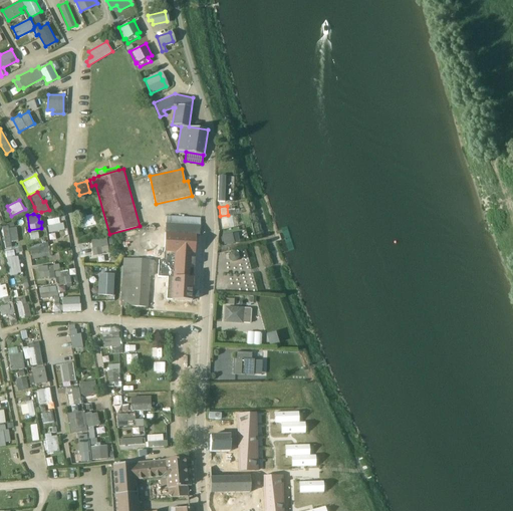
[(165,233),(195,235),(199,235),(200,218),(166,216),(165,233)]
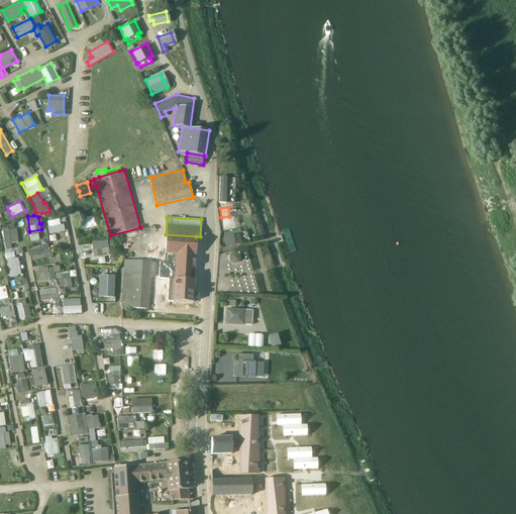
[(229,217),(220,219),(222,228),(231,226),(229,217)]
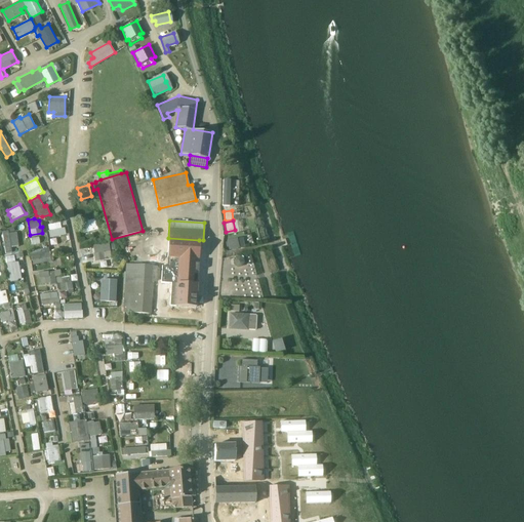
[(96,223),(83,226),(85,232),(98,229),(96,223)]
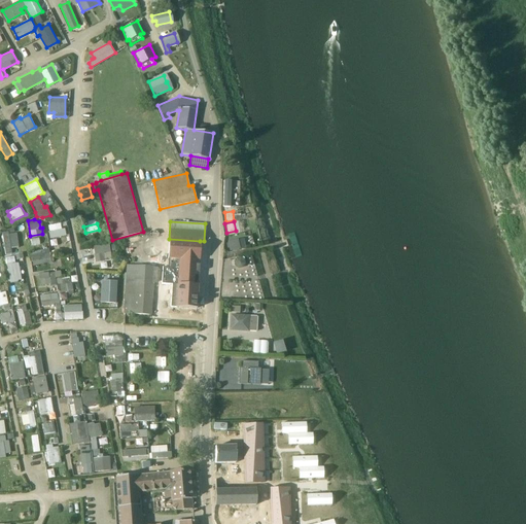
[(65,228),(48,231),(49,238),(66,235),(65,228)]
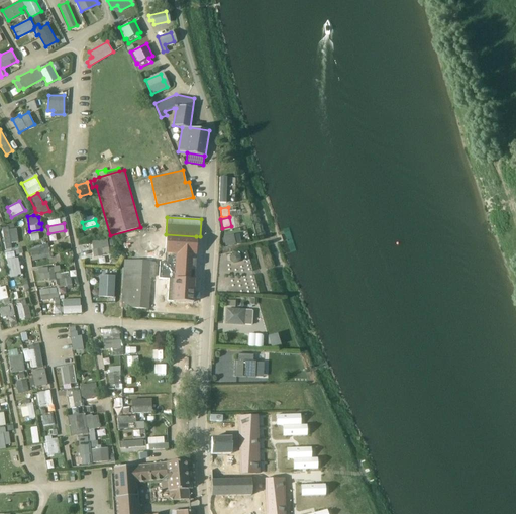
[(8,226),(2,227),(5,248),(11,247),(11,242),(18,241),(16,228),(9,229),(8,226)]
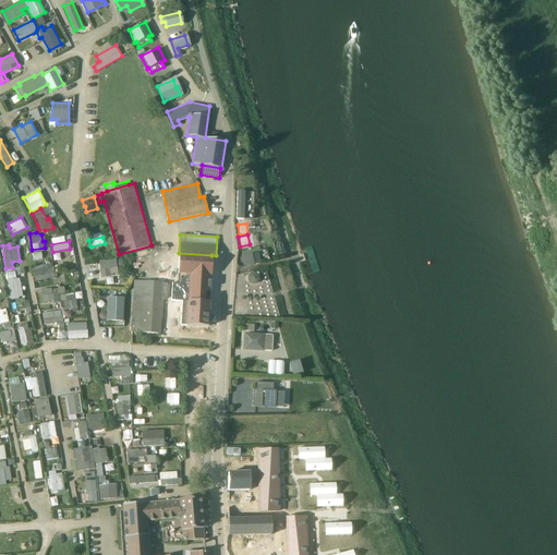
[(257,252),(241,255),(243,265),(259,262),(257,252)]
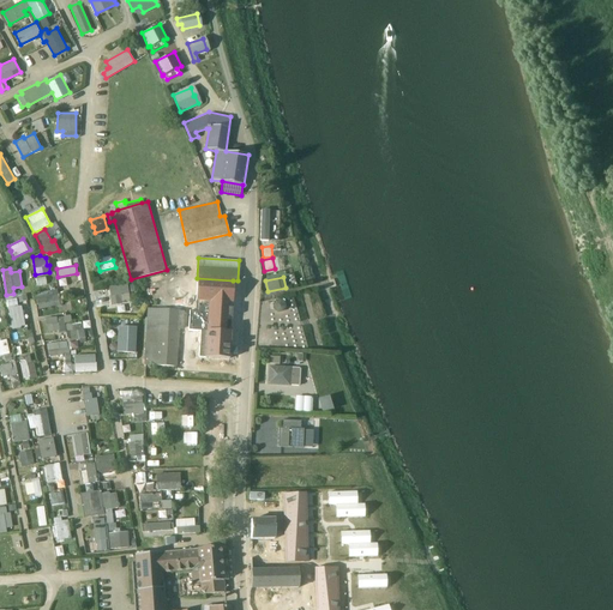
[(156,308),(154,364),(176,366),(179,330),(205,331),(230,332),(233,281),(197,278),(196,310),(156,308)]
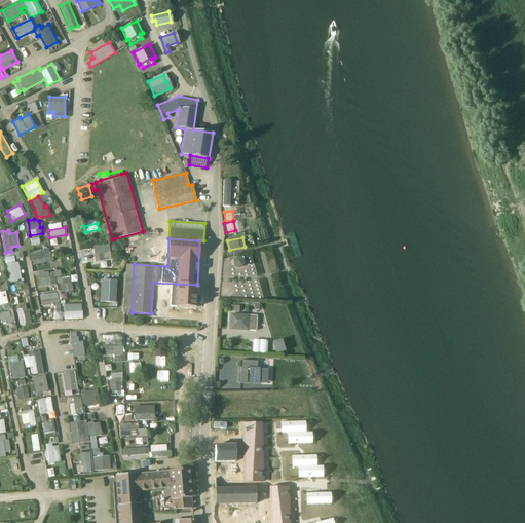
[(109,243),(94,246),(96,261),(105,260),(104,258),(111,257),(109,243)]
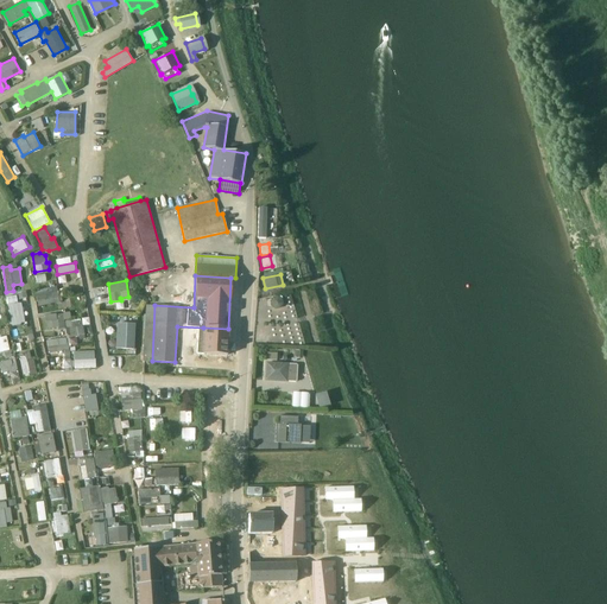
[(57,286),(35,291),(38,306),(62,300),(61,294),(59,294),(57,286)]
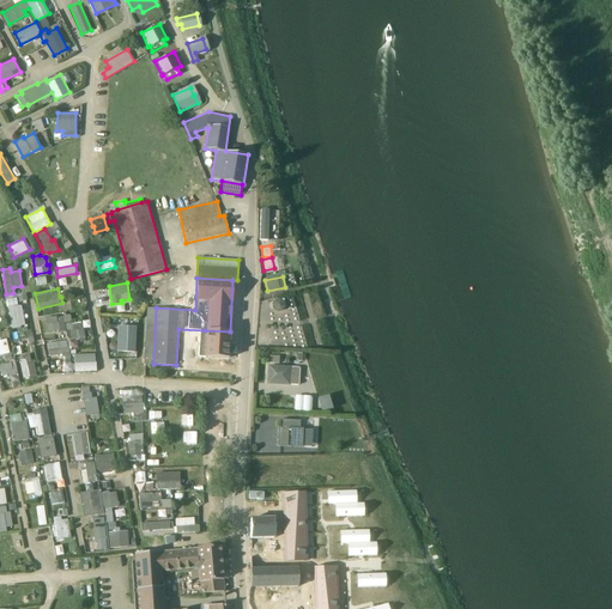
[(274,299),(271,304),(272,309),(277,311),(283,310),(285,306),(284,300),(280,298),(274,299)]
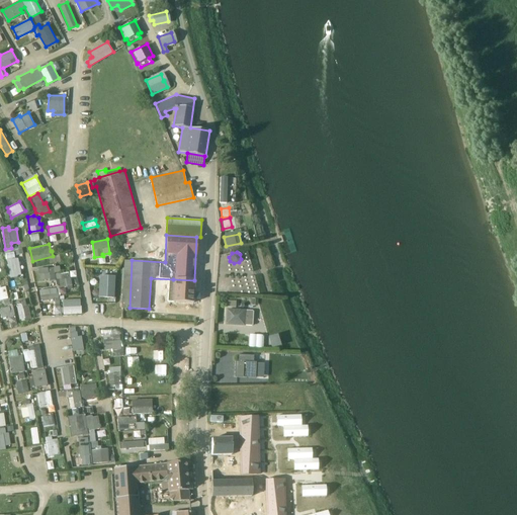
[(18,257),(7,259),(10,276),(21,274),(18,257)]
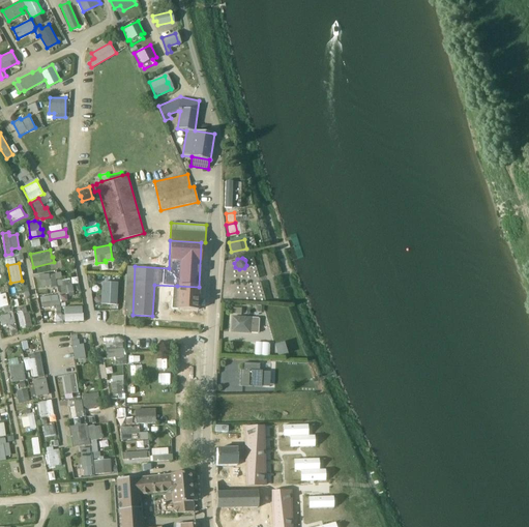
[(133,315),(135,266),(127,265),(125,315),(133,315)]
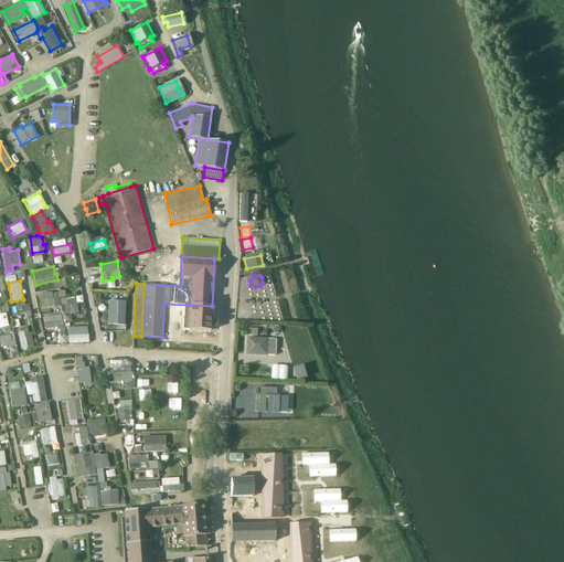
[(52,290),(42,293),(43,305),(53,304),(53,307),(61,306),(62,313),(64,313),(64,314),(78,310),(77,303),(75,303),(74,296),(65,297),(64,289),(53,292),(52,290)]
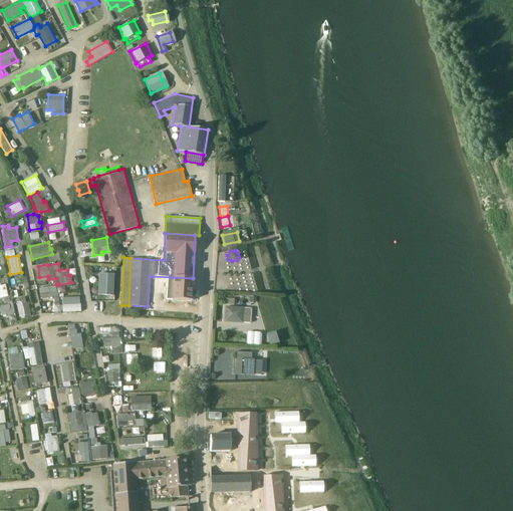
[(98,273),(97,294),(112,295),(113,273),(98,273)]
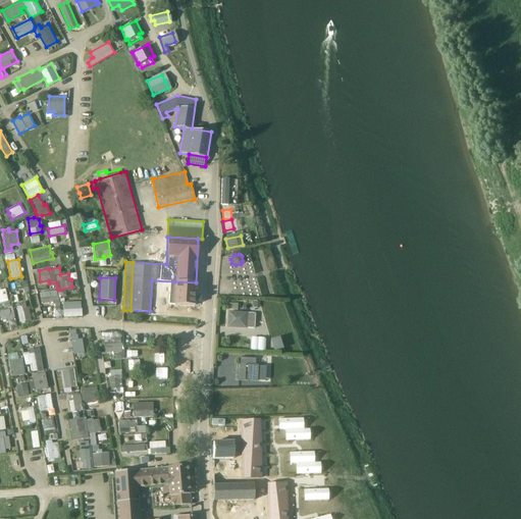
[(196,282),(174,281),(174,291),(169,291),(168,303),(195,305),(196,282)]
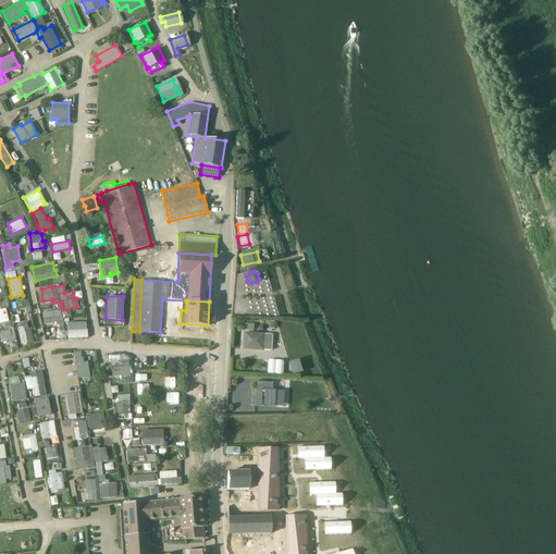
[(62,309),(42,312),(45,323),(63,320),(62,309)]
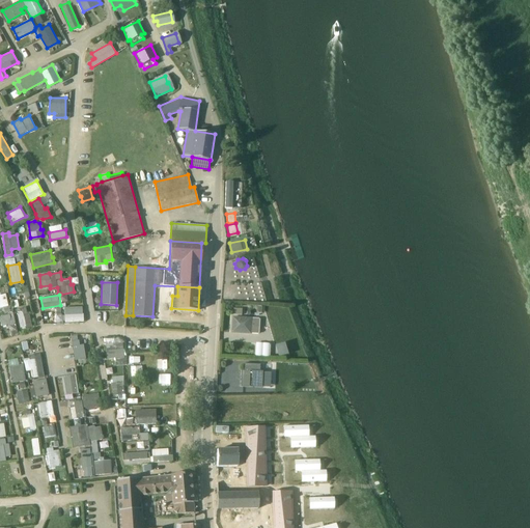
[(82,306),(64,307),(64,322),(83,321),(83,313),(82,313),(82,306)]
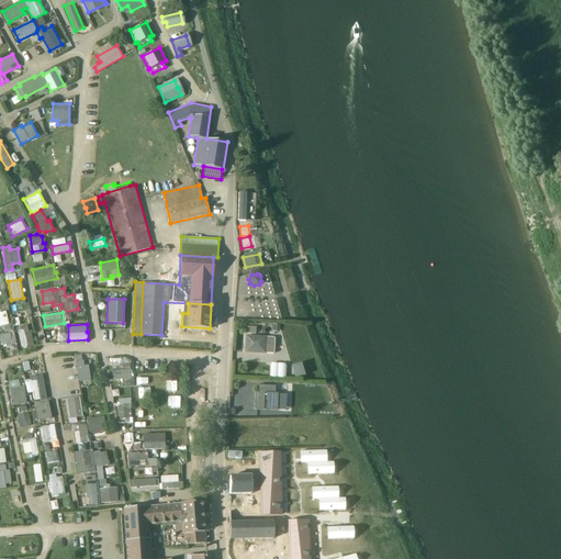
[(24,325),(18,326),(22,347),(34,345),(31,333),(25,334),(24,331),(25,331),(24,325)]
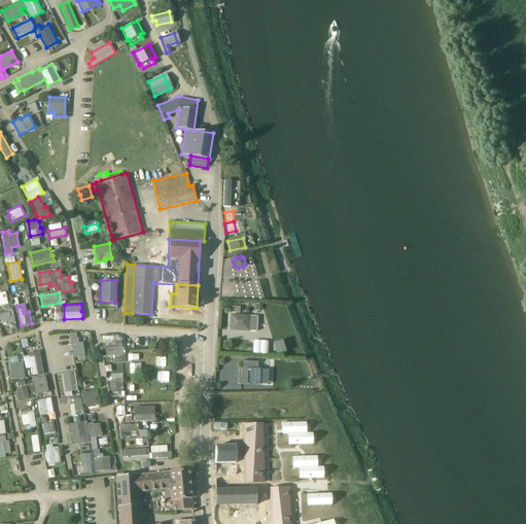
[(9,312),(0,313),(0,317),(2,317),(4,323),(11,321),(9,312)]
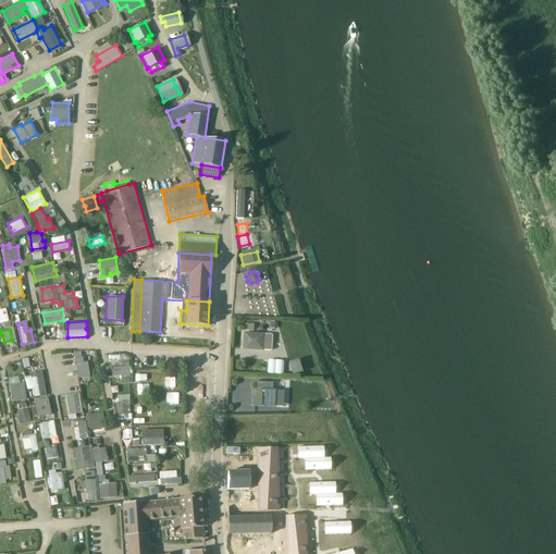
[(244,333),(243,348),(270,349),(271,334),(244,333)]
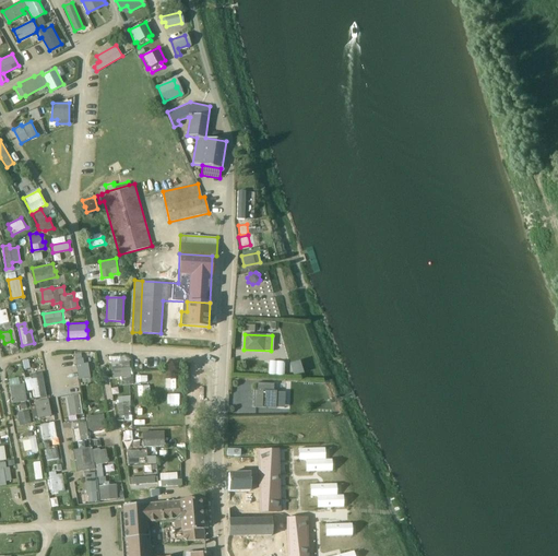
[(81,353),(74,353),(79,379),(90,377),(87,363),(84,363),(83,357),(82,357),(81,353)]
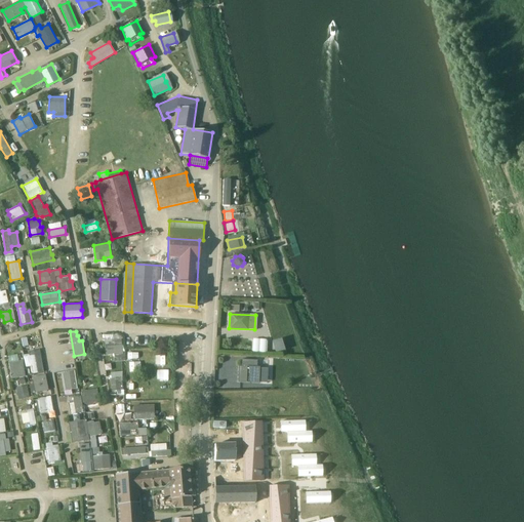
[(252,336),(251,351),(266,351),(267,337),(252,336)]
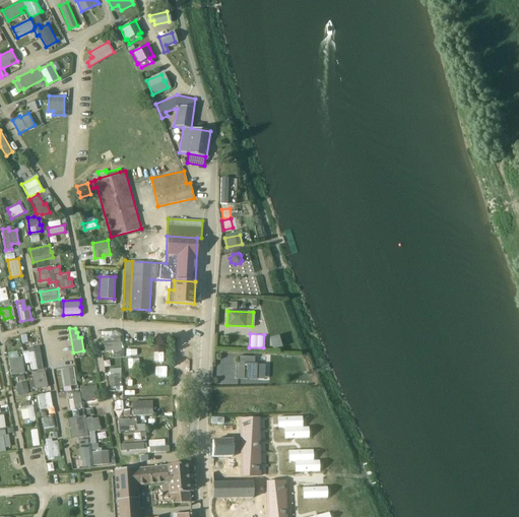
[(273,346),(282,344),(279,333),(270,336),(273,346)]
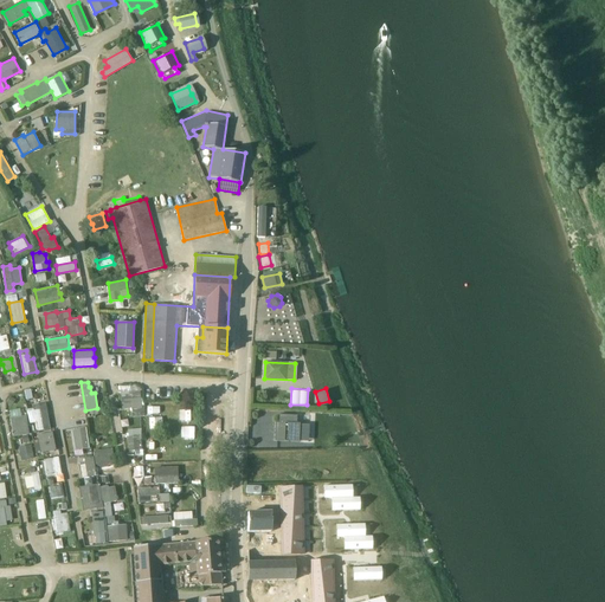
[(139,390),(120,393),(120,401),(122,401),(122,408),(130,407),(132,414),(141,414),(139,390)]
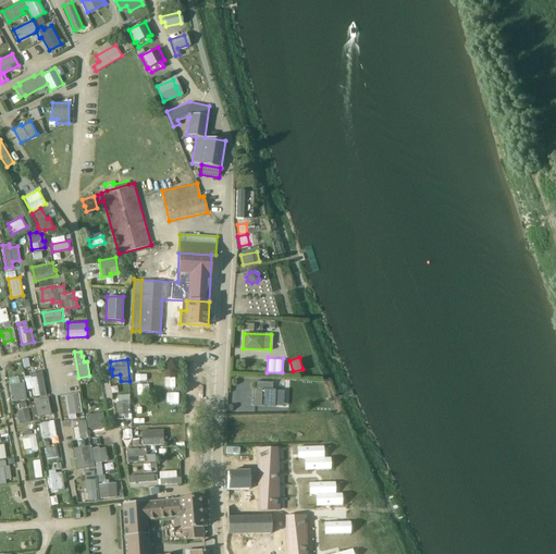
[(41,370),(29,372),(34,396),(46,394),(41,370)]
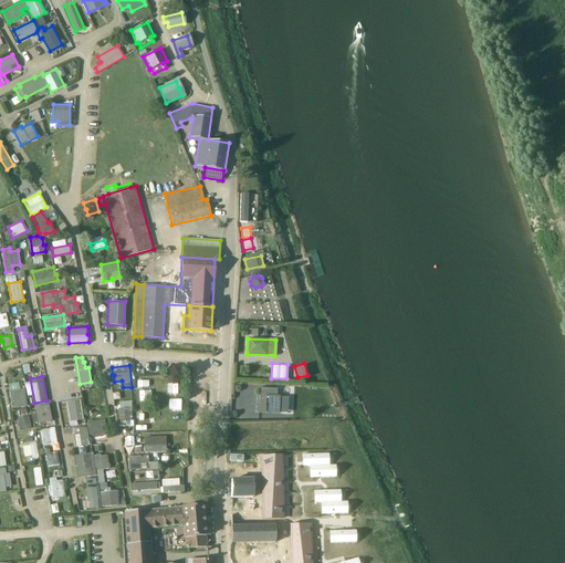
[(19,382),(9,384),(10,391),(9,391),(12,408),(27,406),(24,388),(20,389),(19,382)]
